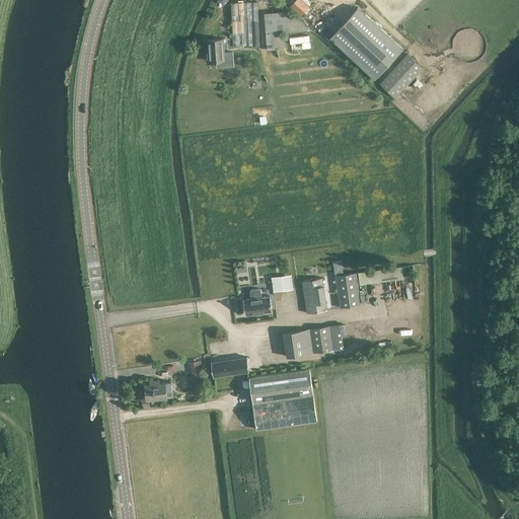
[(301,15),(308,6),(301,0),(295,0),(291,6),(301,15)]
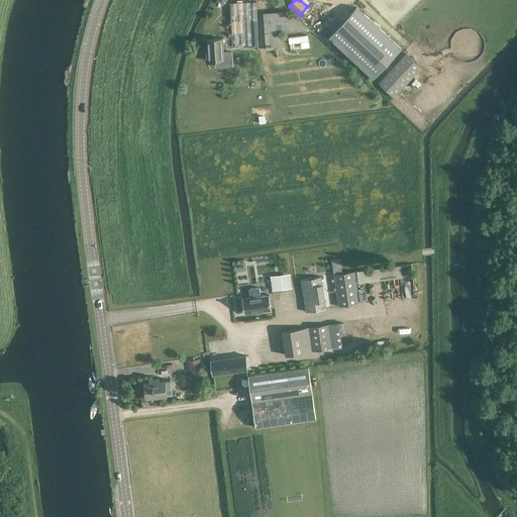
[(232,44),(259,43),(256,1),(230,2),(232,44)]
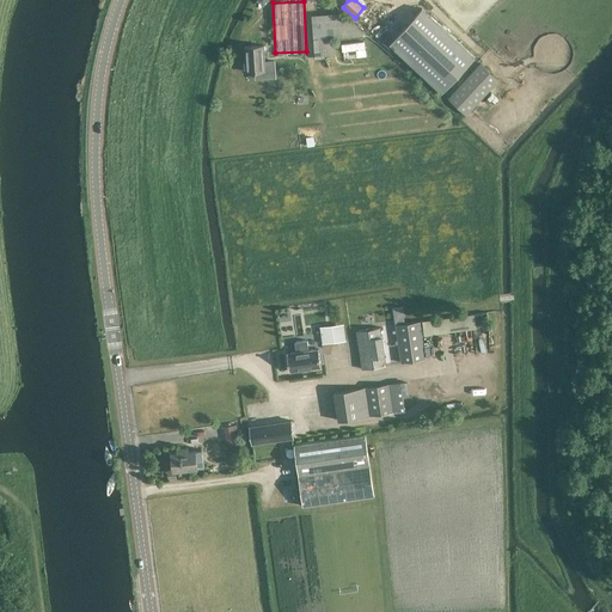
[(475,56),(422,8),(390,43),(442,92),(475,56)]
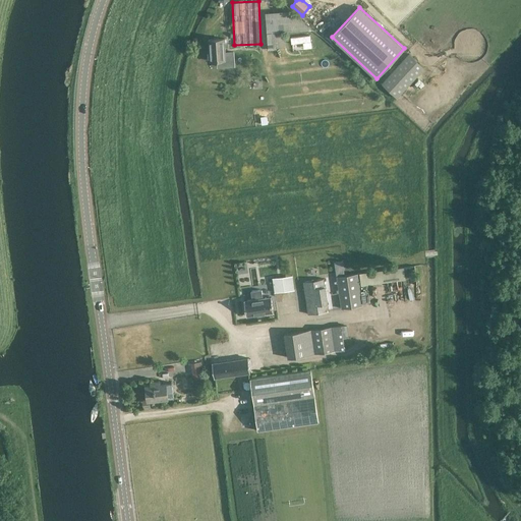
[(265,12),(267,33),(268,50),(276,49),(275,33),(311,31),(311,30),(290,10),(265,12)]
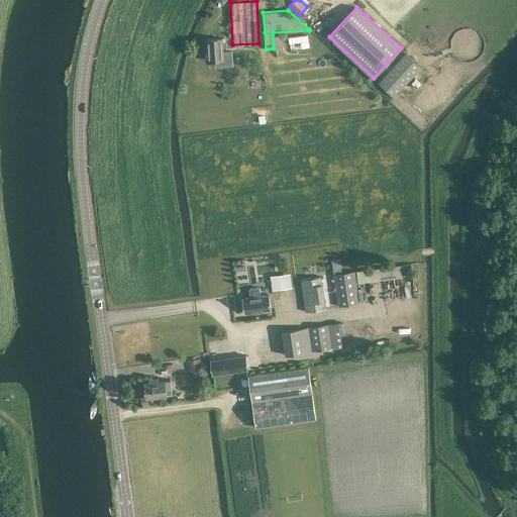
[(208,61),(224,60),(223,38),(206,39),(208,61)]
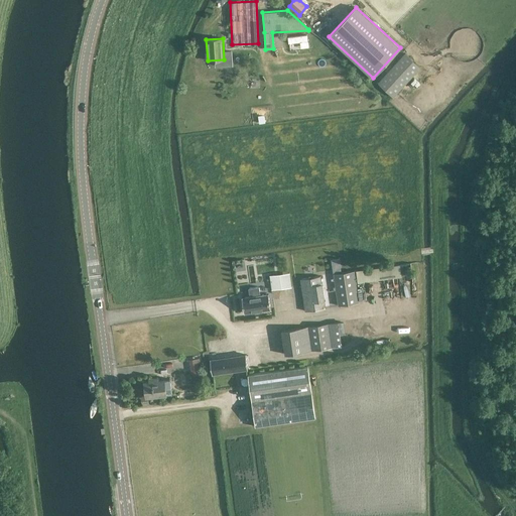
[(378,84),(394,98),(420,70),(405,55),(378,84)]
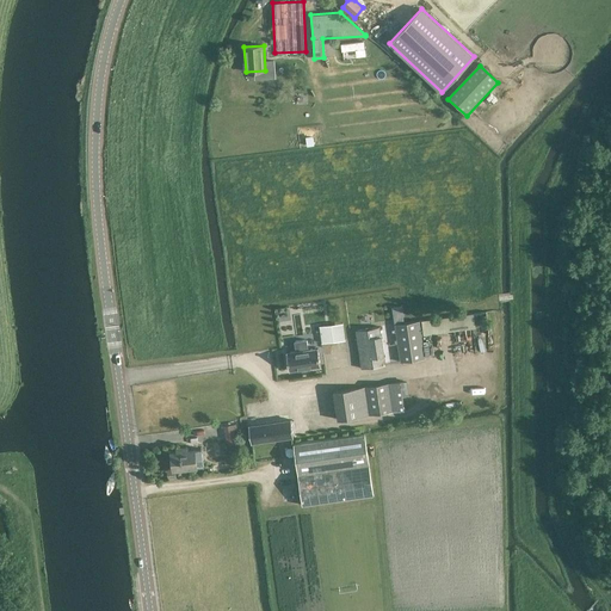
[(303,147),(314,146),(313,136),(302,139),(303,147)]
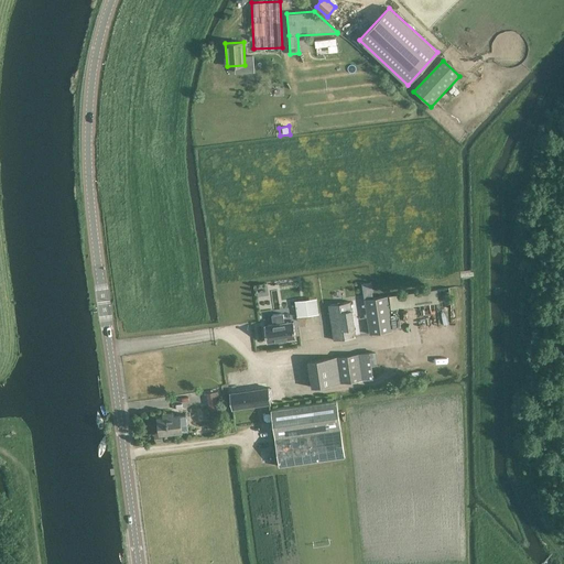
[(391,308),(438,302),(437,290),(389,295),(391,308)]
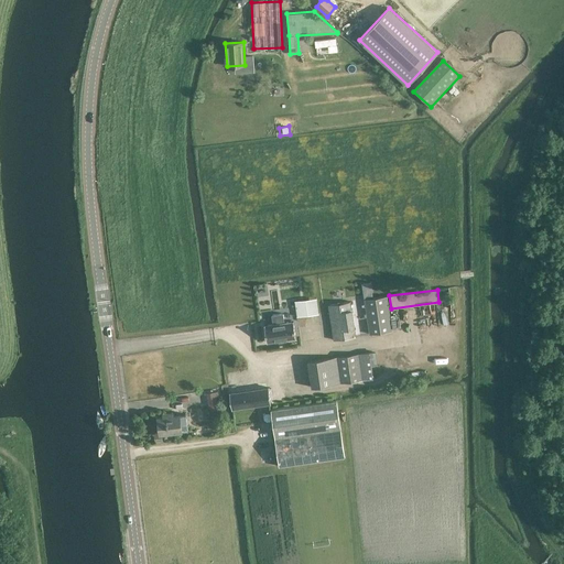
[(317,296),(295,299),(296,314),(318,313),(317,296)]
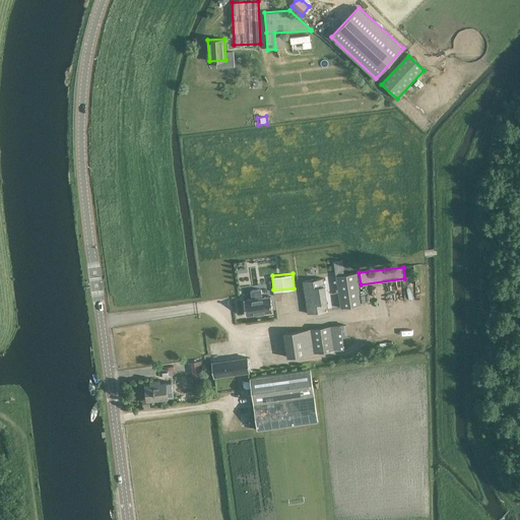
[(340,308),(362,305),(358,273),(335,276),(340,308)]
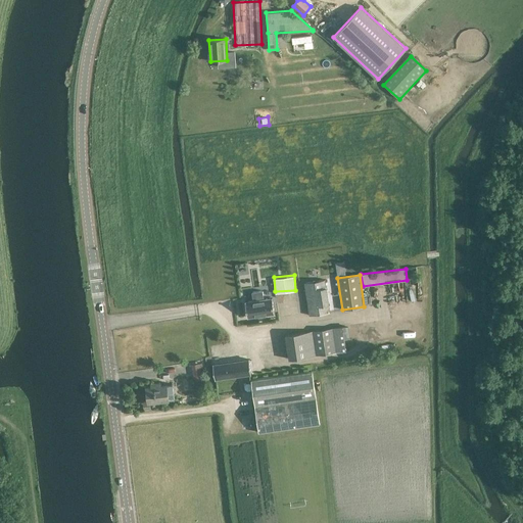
[(326,279),(304,282),(308,315),(330,312),(326,279)]
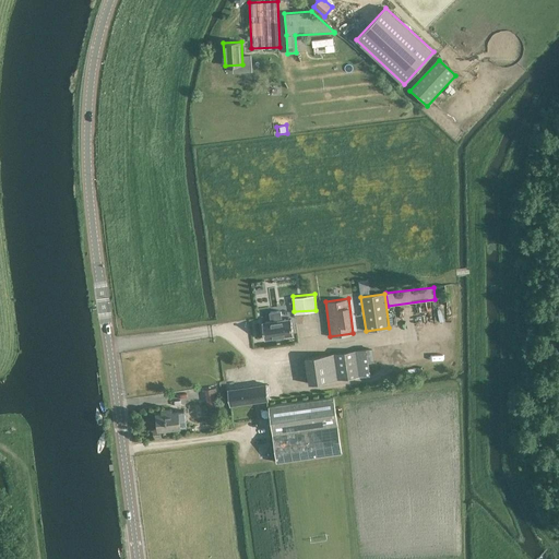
[(271,321),(262,322),(264,339),(293,334),(290,319),(282,320),(281,310),(269,312),(271,321)]
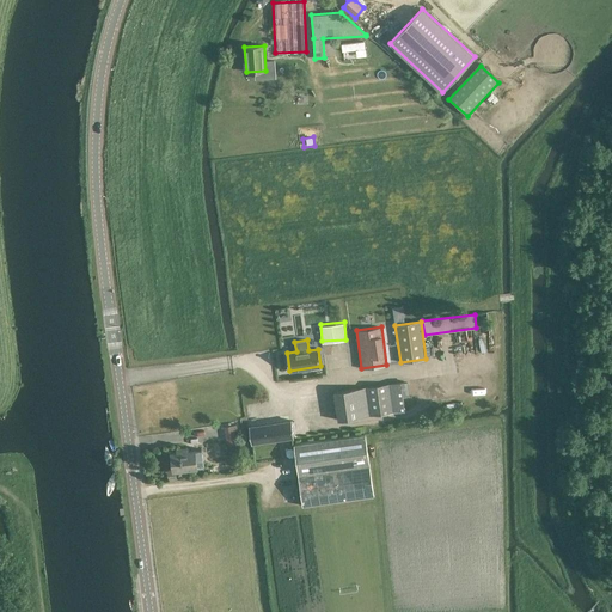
[(390,384),(366,387),(334,391),(337,420),(369,416),(404,410),(403,396),(410,396),(409,380),(390,384)]
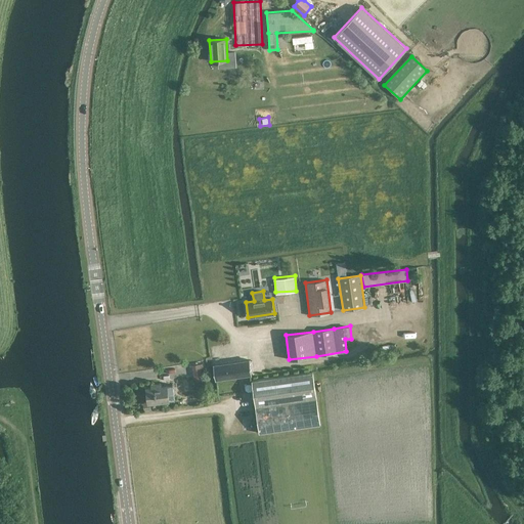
[(215,365),(216,379),(250,374),(248,360),(215,365)]
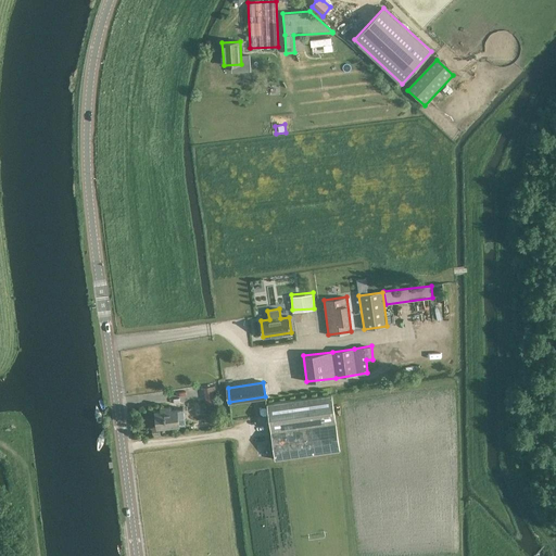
[(276,459),(339,450),(331,394),(267,403),(276,459)]
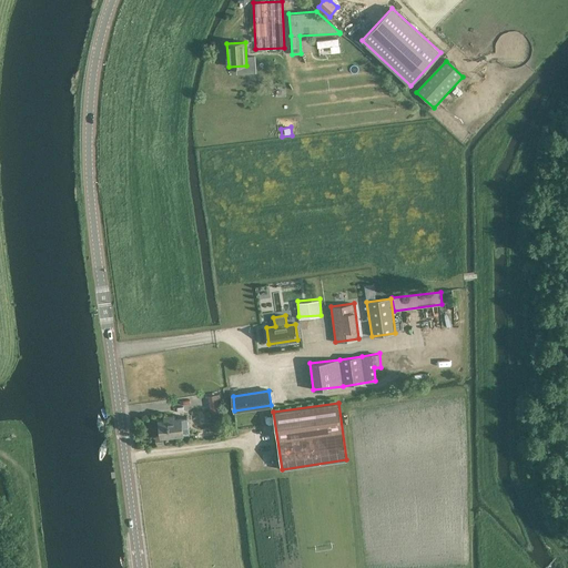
[(183,433),(189,432),(188,417),(181,418),(181,417),(159,421),(161,437),(183,434),(183,433)]
